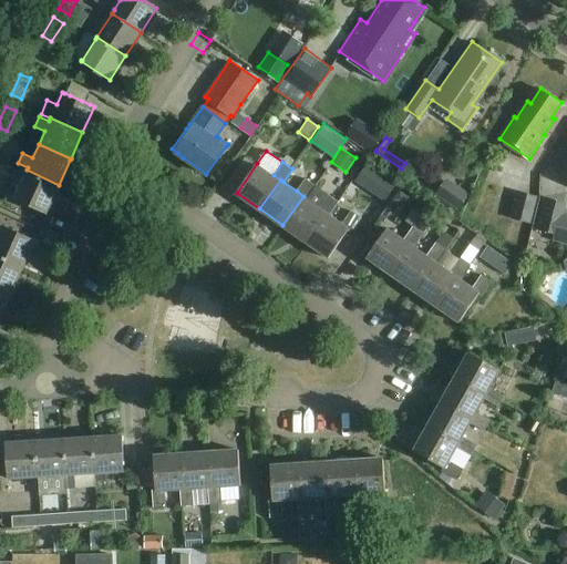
[(366,163),(354,178),(374,193),(383,198),(384,200),(395,184),(366,163)]
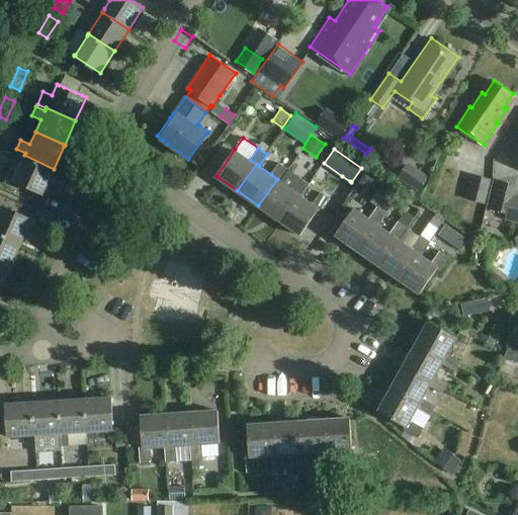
[(42,193),(54,169),(24,155),(24,156),(16,152),(10,165),(18,169),(13,179),(42,193)]
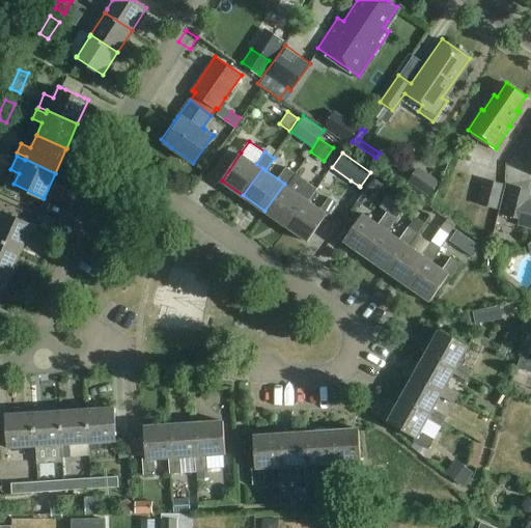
[(418,165),(408,179),(429,194),(439,179),(418,165)]
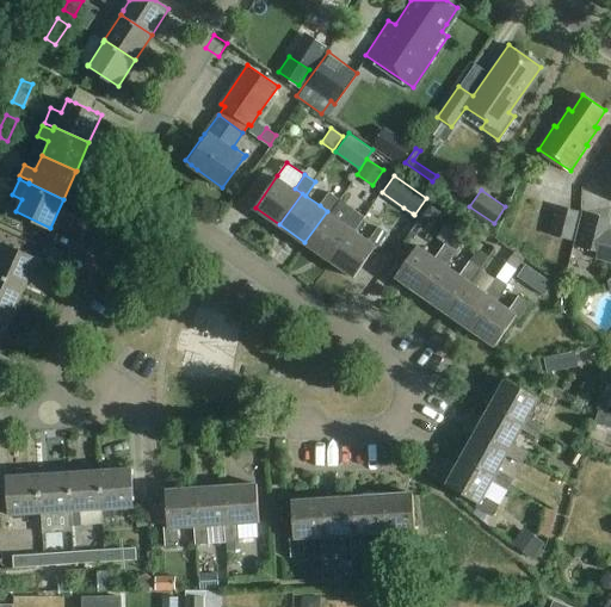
[(304,242),(329,260),(352,228),(344,223),(331,214),(340,199),(329,192),(320,205),(327,211),(304,242)]
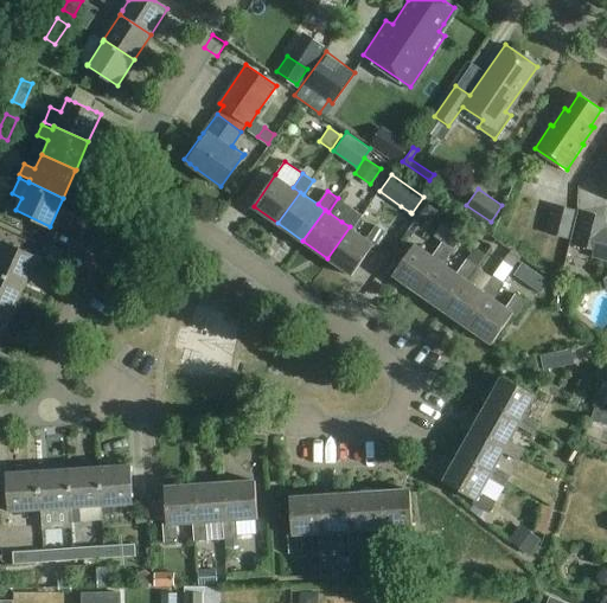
[(555,204),(548,231),(567,236),(574,209),(555,204)]
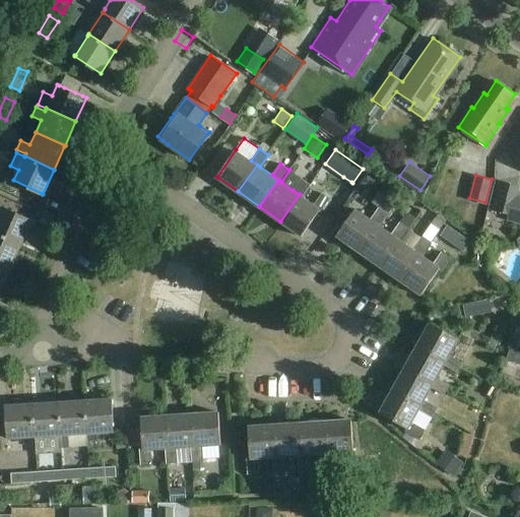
[(300,194),(280,221),(302,236),(319,210),(322,212),(331,199),(322,192),(314,204),(302,196),(311,184),(302,178),(293,190),(300,194)]
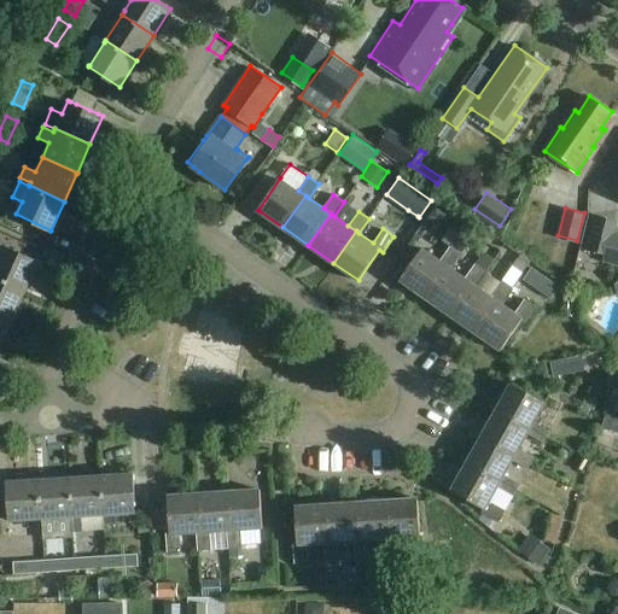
[(593,214),(584,249),(602,253),(601,259),(617,263),(617,232),(614,231),(617,218),(593,214)]
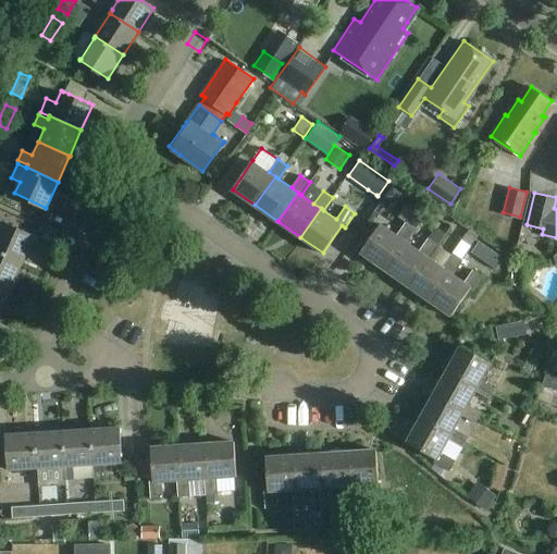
[(403,238),(383,267),(406,283),(425,255),(419,249),(406,241),(425,212),(416,206),(396,234),(403,238)]
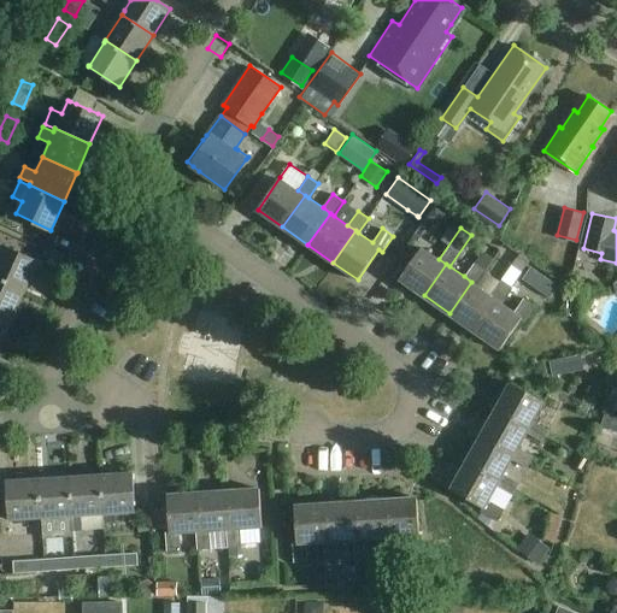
[(0,248),(0,276),(24,288),(37,260),(3,243),(0,248)]
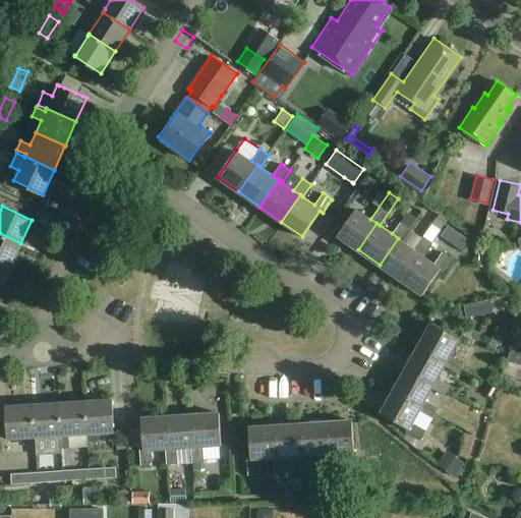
[(337,235),(358,249),(377,223),(370,219),(355,208),(337,235)]
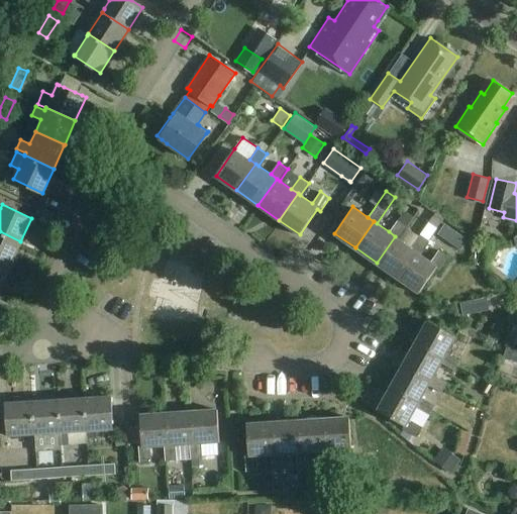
[(395,236),(377,263),(398,277),(416,250),(410,246),(398,237),(413,215),(404,209),(397,219),(389,231),(395,236)]
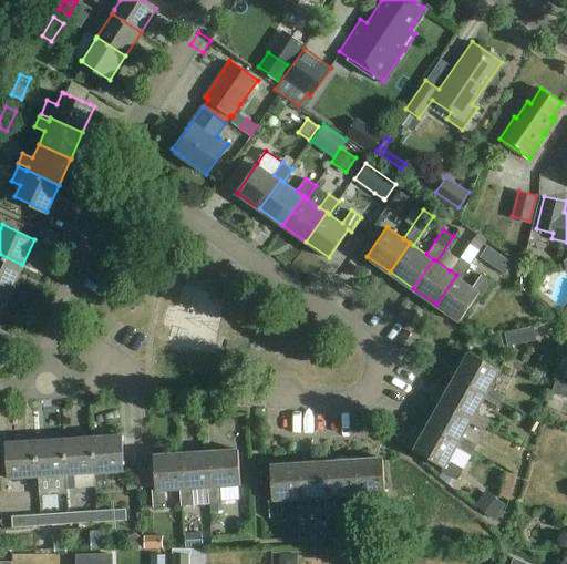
[(487,244),(480,255),(505,273),(513,262),(487,244)]
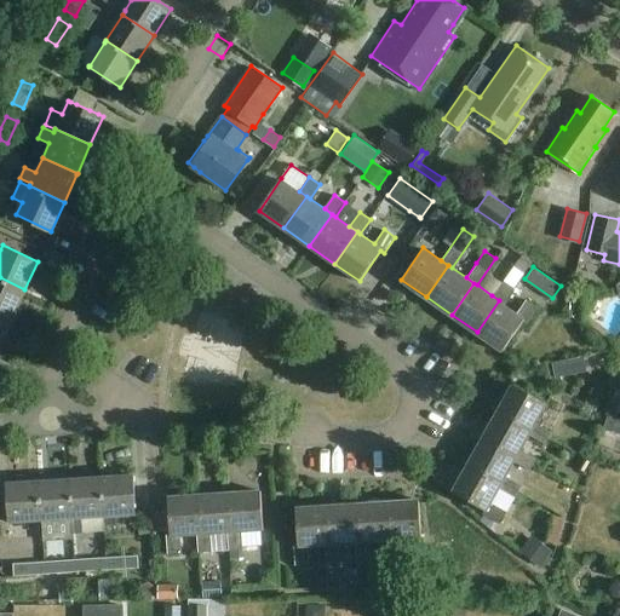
[(0,277),(0,311),(12,317),(24,289),(0,277)]
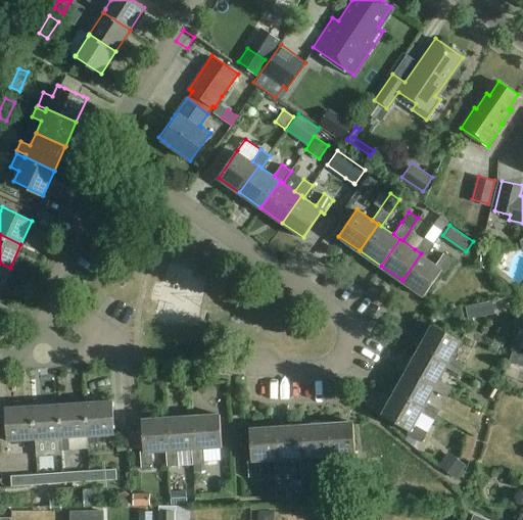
[(421,253),(402,280),(424,295),(441,269),(444,271),(454,257),(443,251),(435,264),(424,255),(432,243),(423,237),(415,249),(421,253)]
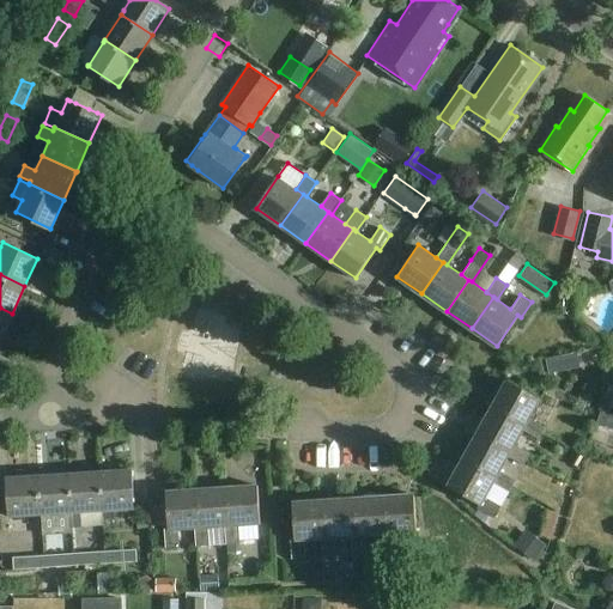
[(583,310),(586,288),(571,286),(568,308),(583,310)]
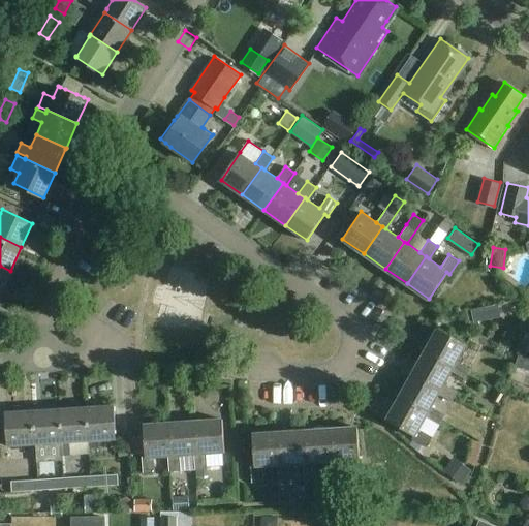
[(0,266),(0,292),(10,271),(0,266)]
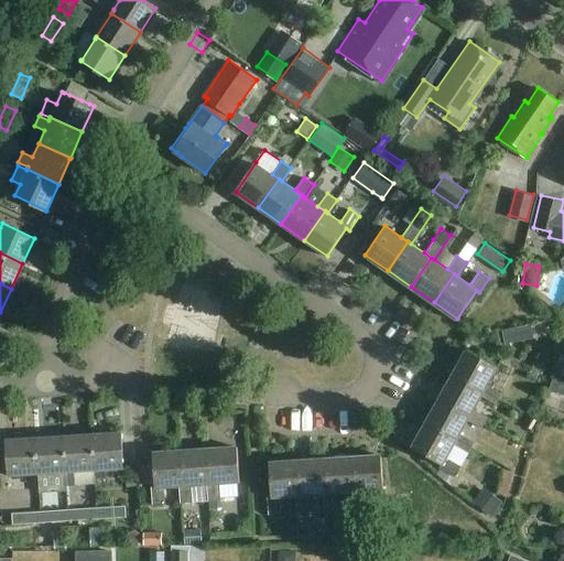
[(514,326),(501,328),(503,342),(517,340),(514,326)]
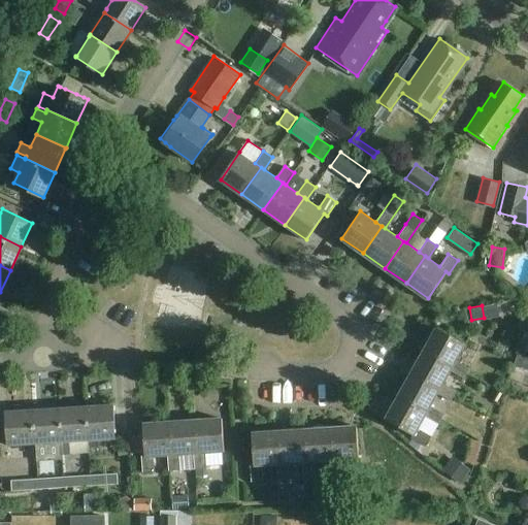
[(436,327),(424,350),(452,365),(450,369),(463,378),(468,367),(455,359),(464,342),(436,327)]
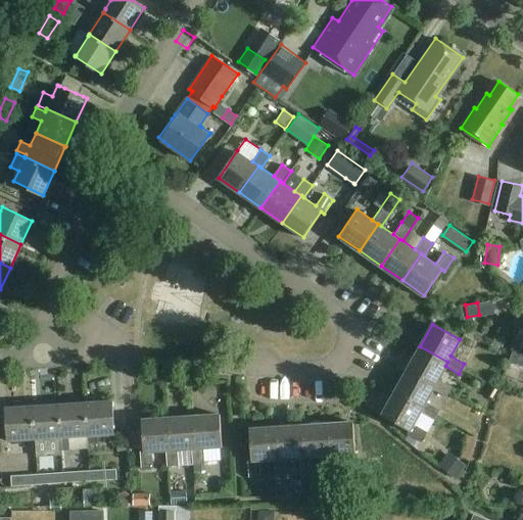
[(420,346),(407,369),(435,384),(433,388),(446,395),(452,386),(438,378),(445,366),(447,362),(420,346)]
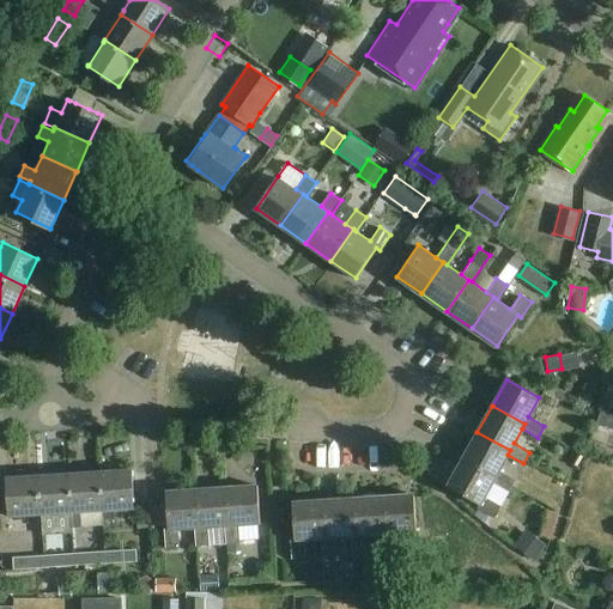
[(596,421),(612,427),(612,415),(601,410),(596,421)]
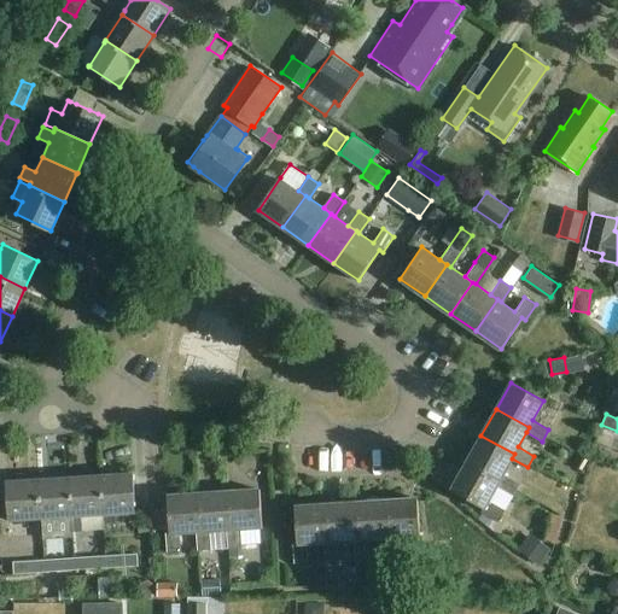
[(481,436),(466,462),(500,481),(497,485),(512,495),(519,483),(502,474),(512,458),(514,454),(481,436)]
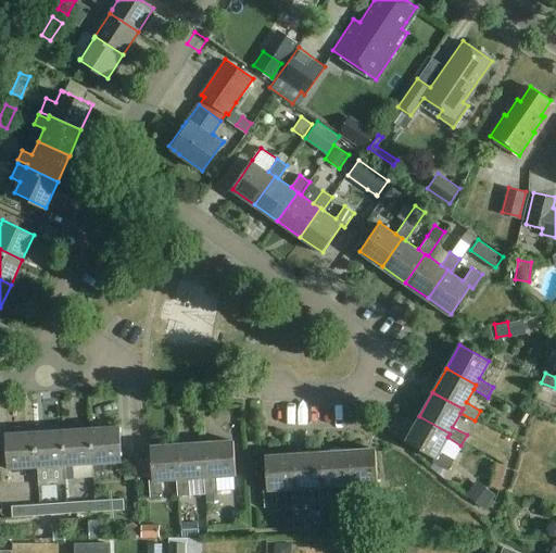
[(450,434),(419,416),(405,440),(434,456),(432,460),(447,468),(454,459),(440,451),(447,437),(450,434)]
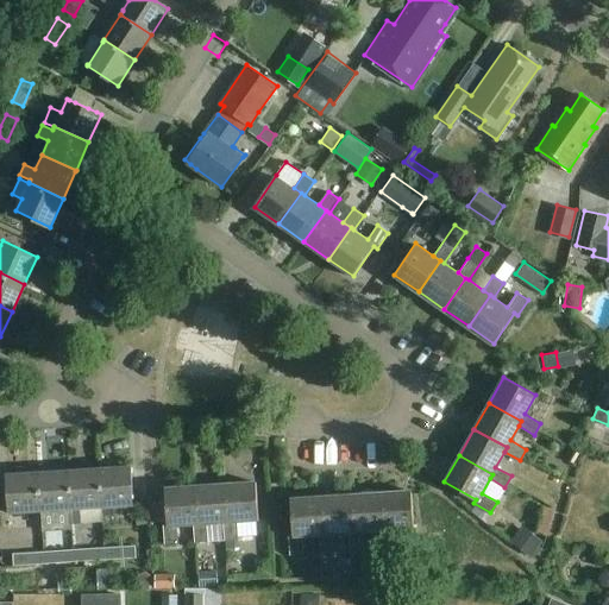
[(99,468),(101,506),(102,506),(102,515),(115,514),(114,505),(131,504),(130,466),(99,468)]
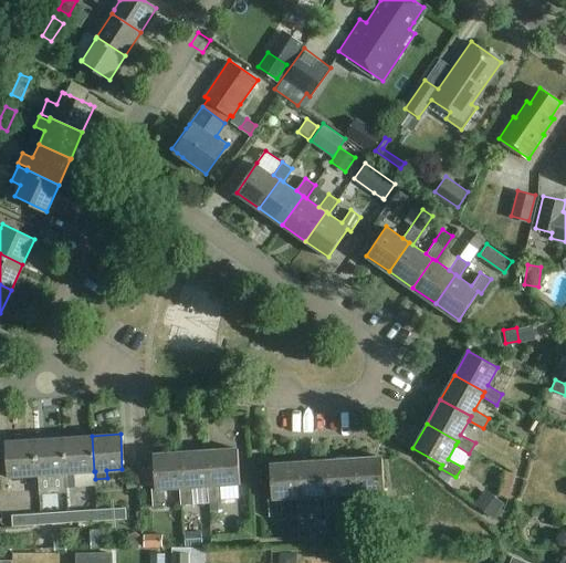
[(63,437),(65,472),(94,471),(92,436),(63,437)]
